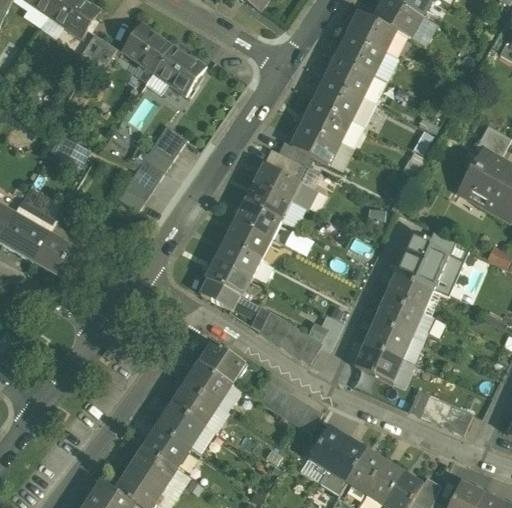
[(0,0),(0,22),(10,0),(0,0)]
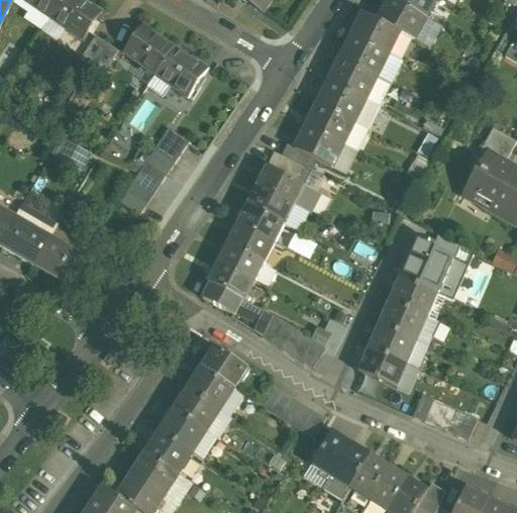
[(24,0),(36,8),(39,3),(53,11),(60,0),(24,0)]
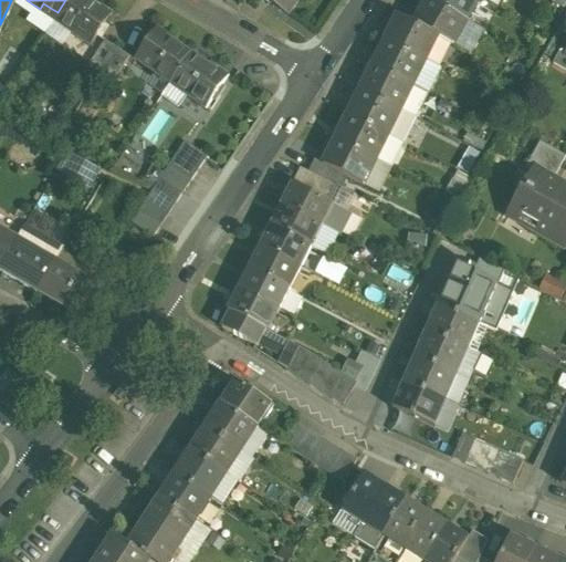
[(100,4),(93,0),(65,0),(58,12),(72,22),(67,28),(90,42),(112,10),(101,2),(100,4)]
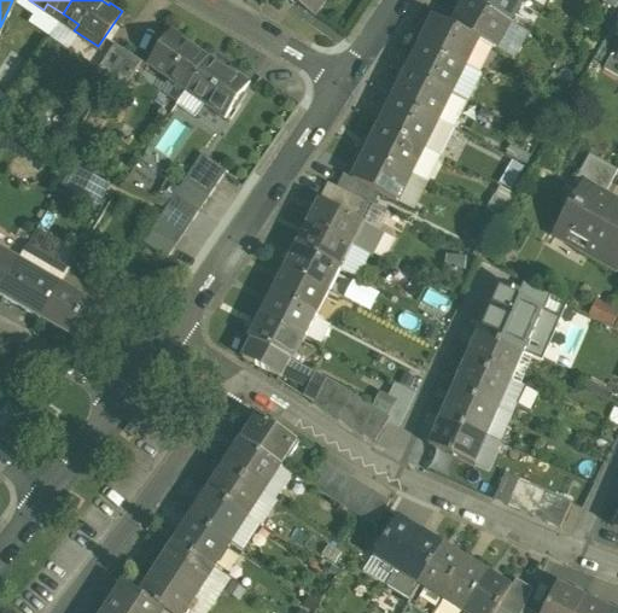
[(295,0),(313,12),(320,0),(295,0)]
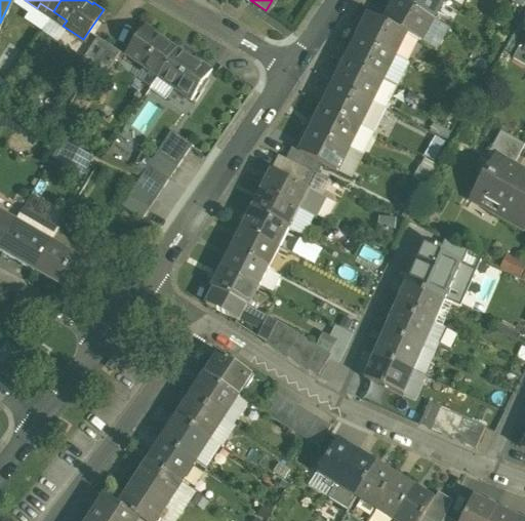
[(432,15),(405,0),(393,0),(382,17),(405,30),(419,38),(432,15)]
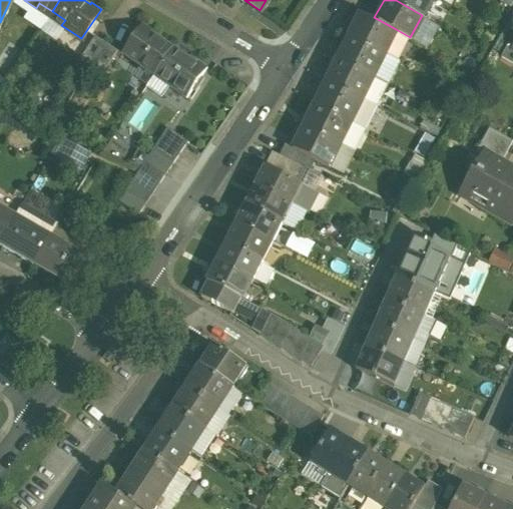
[(396,0),(422,15),(430,0),(396,0)]
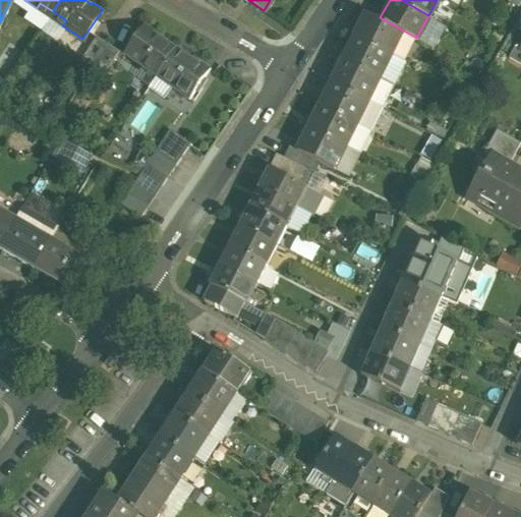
[(380,17),(365,10),(354,34),(391,52),(402,30),(380,17)]
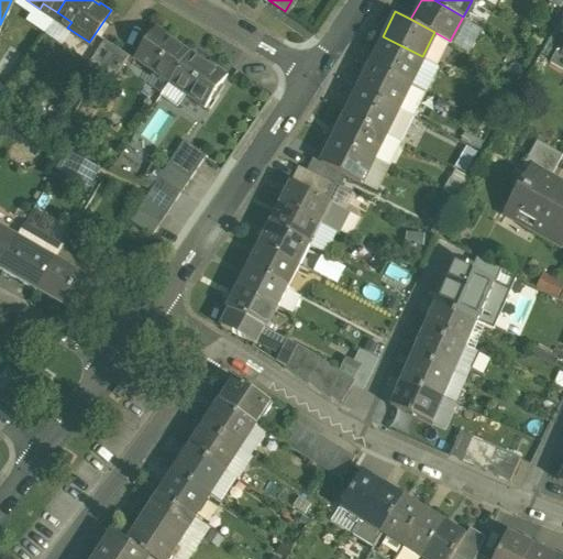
[(155,22),(133,55),(155,70),(158,64),(173,74),(190,48),(165,32),(166,30),(155,22)]
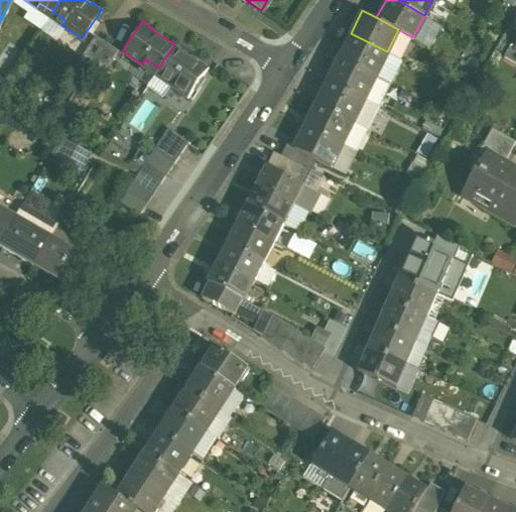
[(96,33),(82,53),(94,60),(107,40),(96,33)]
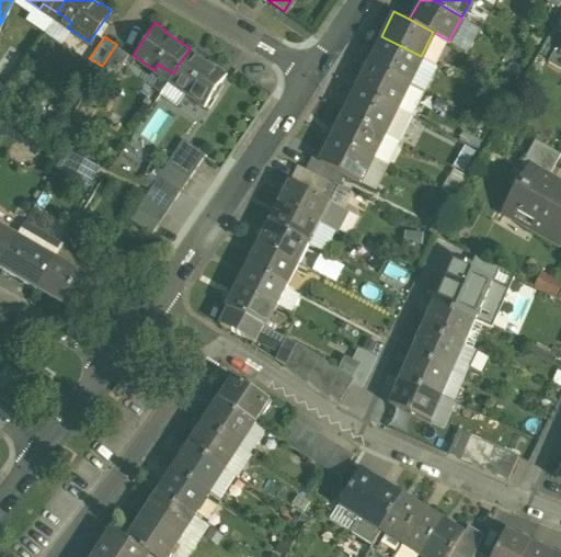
[(421,56),(381,36),(368,60),(408,81),(421,56)]
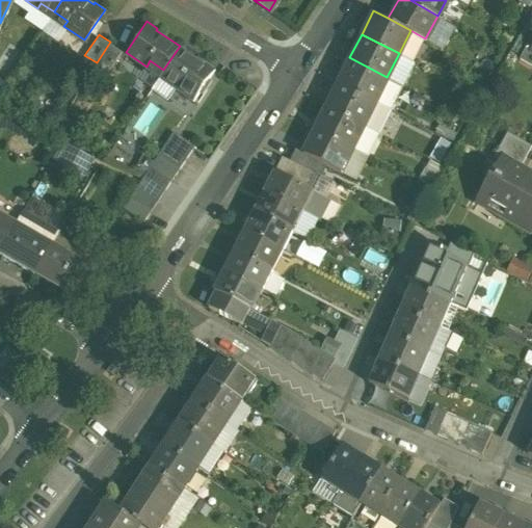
[(110,42),(97,62),(107,70),(122,49),(110,42)]
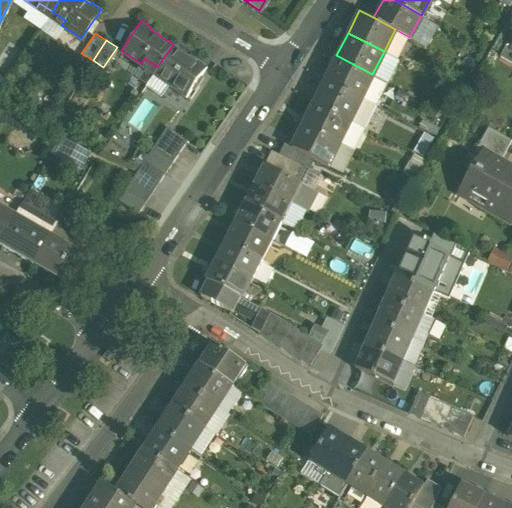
[(195,59),(173,44),(157,67),(170,76),(166,81),(185,94),(206,64),(196,58),(195,59)]
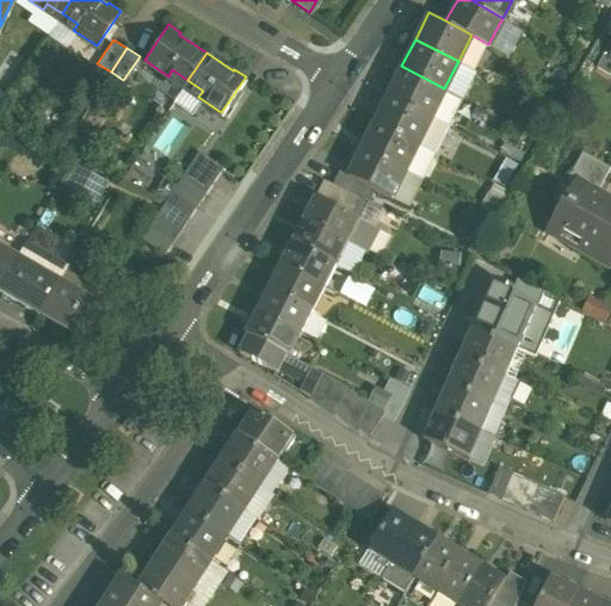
[(444,88),(401,66),(388,93),(431,115),(444,88)]
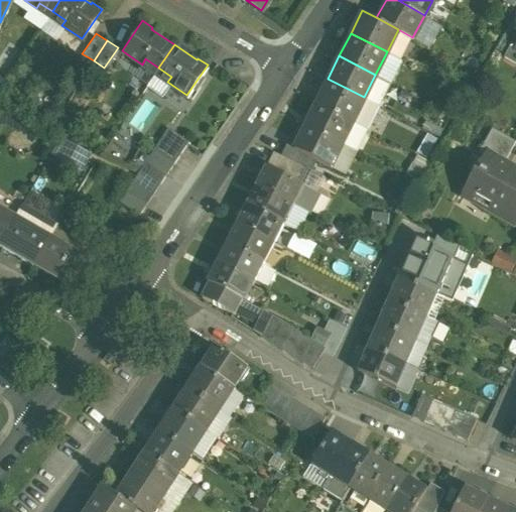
[(364,97),(328,79),(316,101),(353,119),(364,97)]
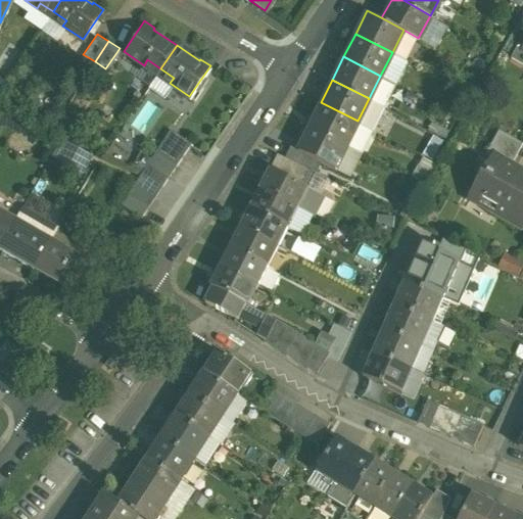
[(358,121),(321,102),(310,125),(346,143),(358,121)]
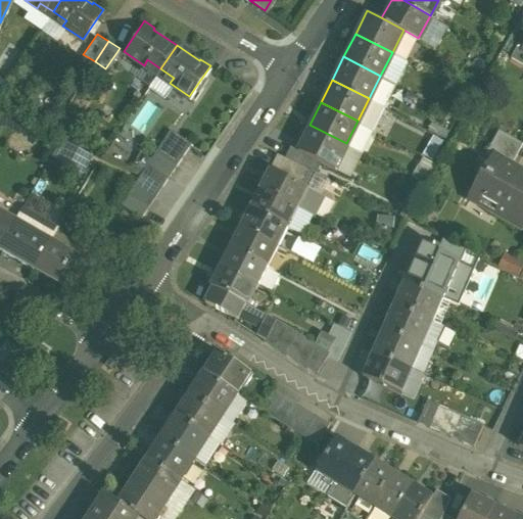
[(346,143),(310,125),(298,147),(297,148),(320,159),(334,167),(346,143)]
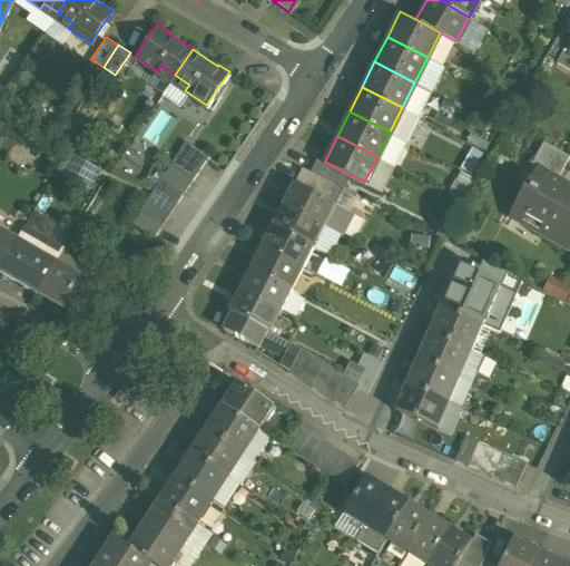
[(569,154),(542,138),(527,165),(543,175),(547,171),(556,176),(569,154)]
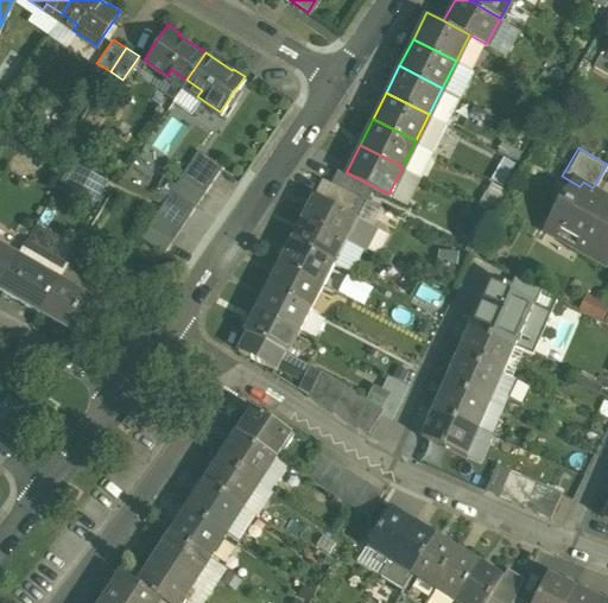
[(222,164),(198,148),(188,164),(211,179),(222,164)]
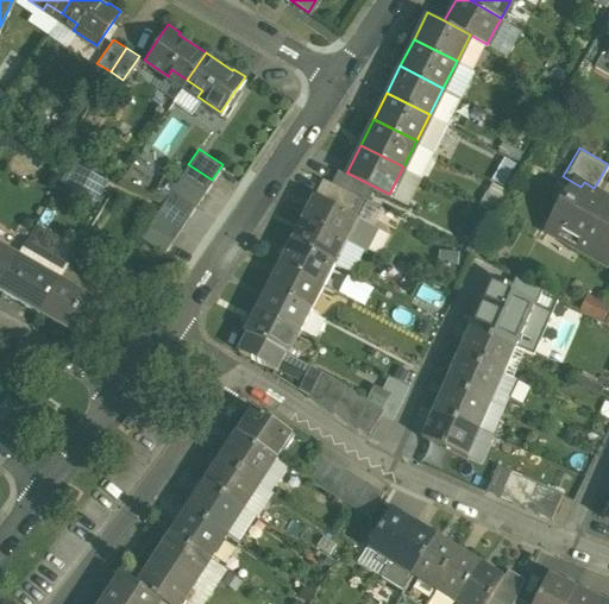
[(212,180),(188,164),(181,175),(205,192),(212,180)]
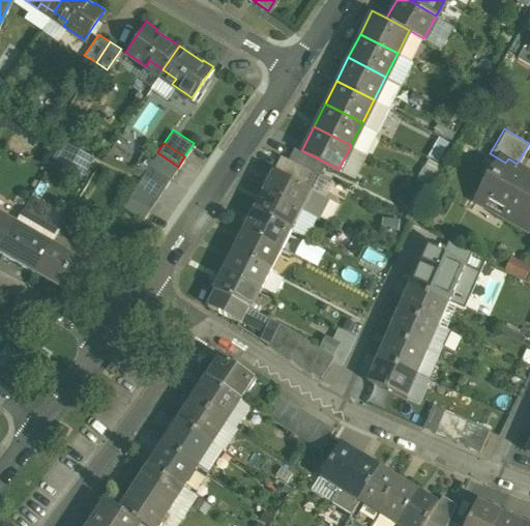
[(324,162),(301,150),(302,149),(294,145),(288,157),(319,173),(324,162)]
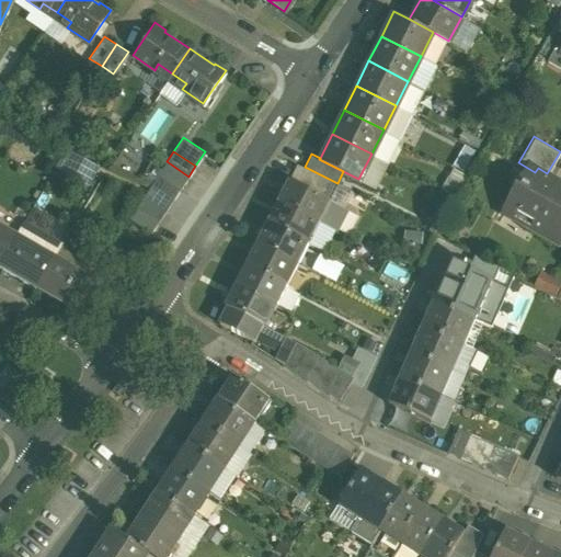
[(189,177),(167,161),(159,172),(181,188),(189,177)]
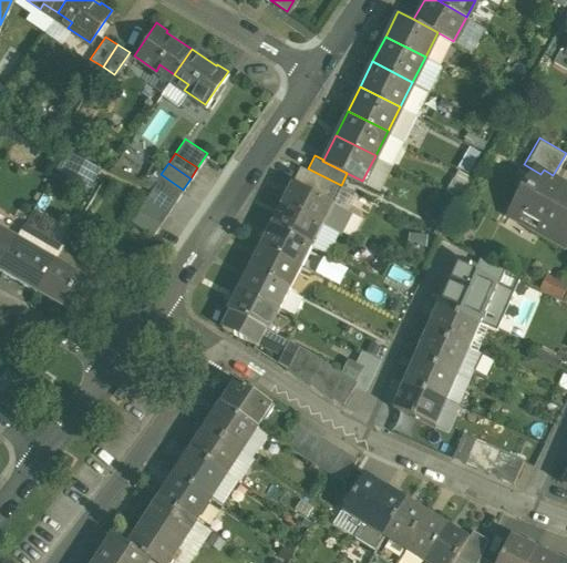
[(308,169),(300,164),(292,180),(332,201),(341,185),(308,169)]
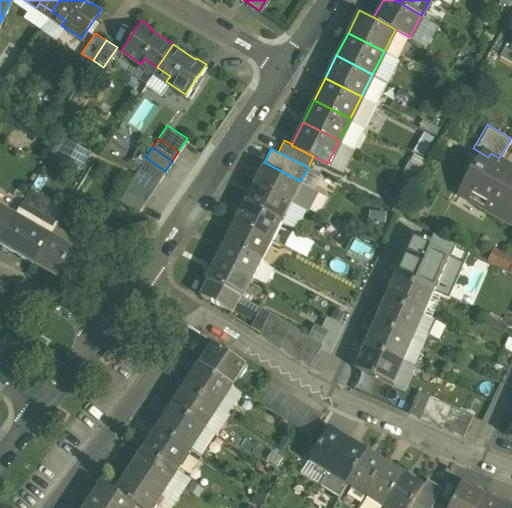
[(511,165),(499,158),(491,153),(488,157),(481,169),(474,165),(462,186),(487,200),(484,205),(508,219),(511,212),(511,165)]
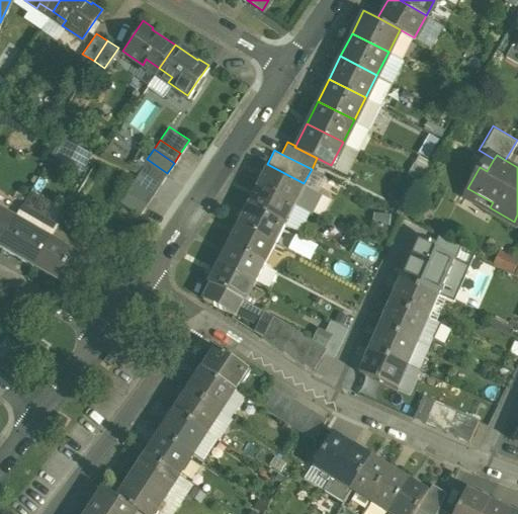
[(167,173),(147,159),(140,169),(160,183),(167,173)]
